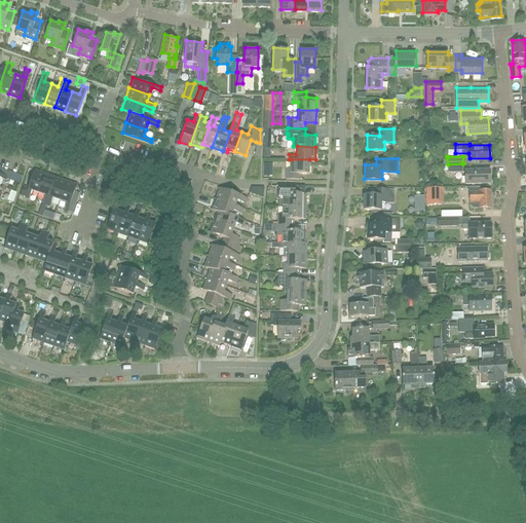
[(286,166),(286,177),(298,177),(298,171),(308,172),(309,159),(291,159),(291,166),(286,166)]
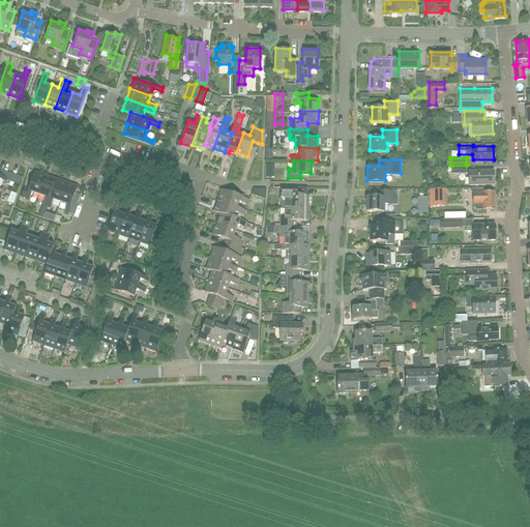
[(38,193),(46,172),(35,168),(28,187),(24,185),(21,194),(26,196),(25,197),(29,198),(32,191),(38,193)]
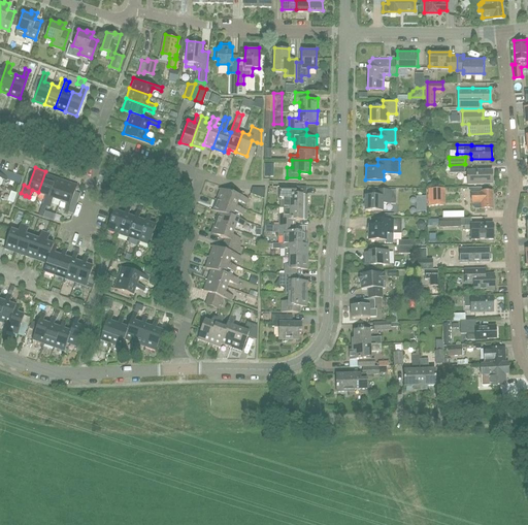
[(492,168),(467,169),(468,182),(492,182),(492,168)]
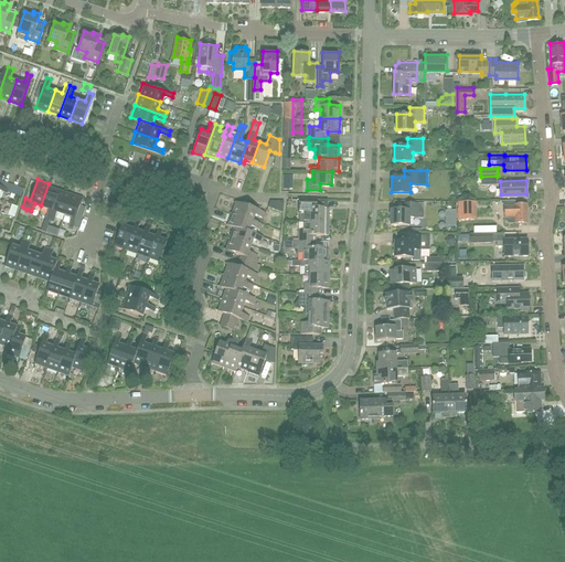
[(60,187),(49,183),(41,205),(49,208),(45,216),(50,218),(60,187)]
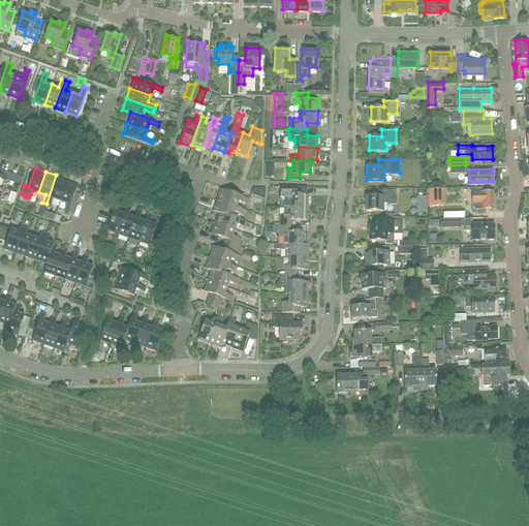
[(56,175),(47,204),(51,205),(53,197),(60,199),(67,179),(56,175)]
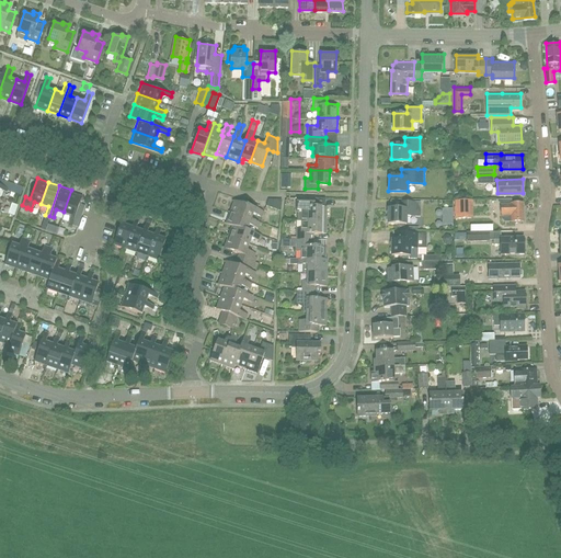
[(82,194),(71,190),(64,212),(70,214),(68,223),(72,224),(82,194)]
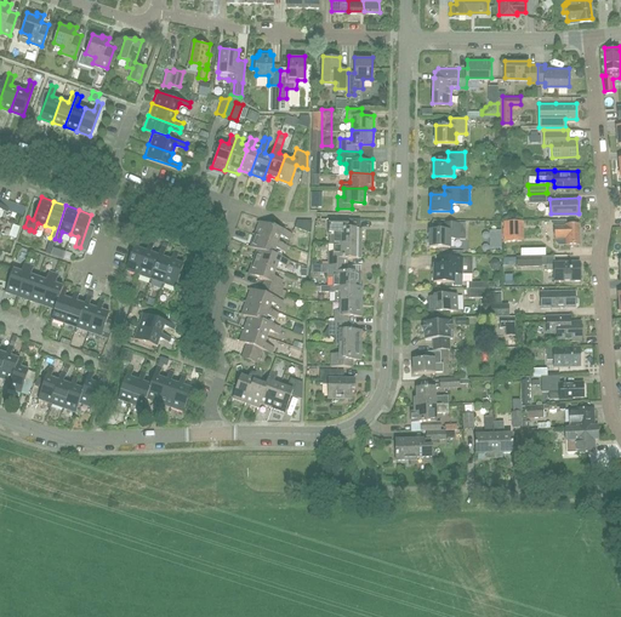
[(348,216),(329,216),(329,230),(334,230),(334,240),(359,241),(359,235),(360,235),(360,226),(355,226),(348,226),(348,216)]
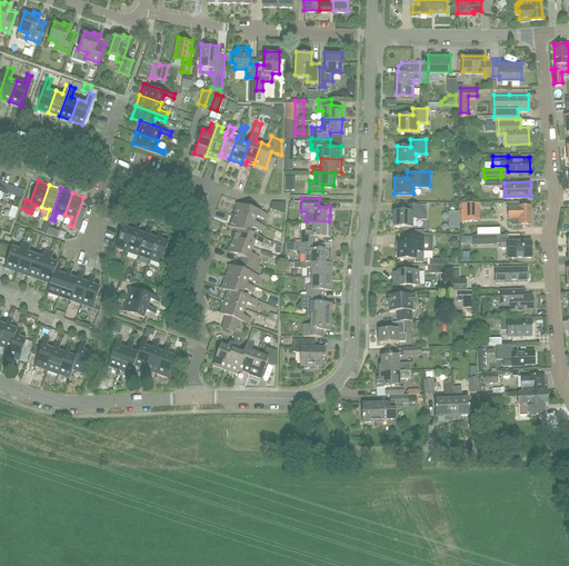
[(267,211),(236,200),(231,211),(255,220),(257,214),(266,217),(267,211)]
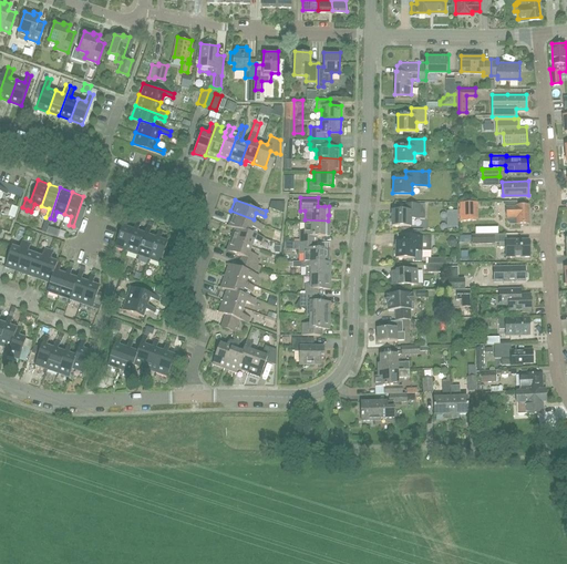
[(269,205),(284,211),(285,200),(271,200),(269,205)]
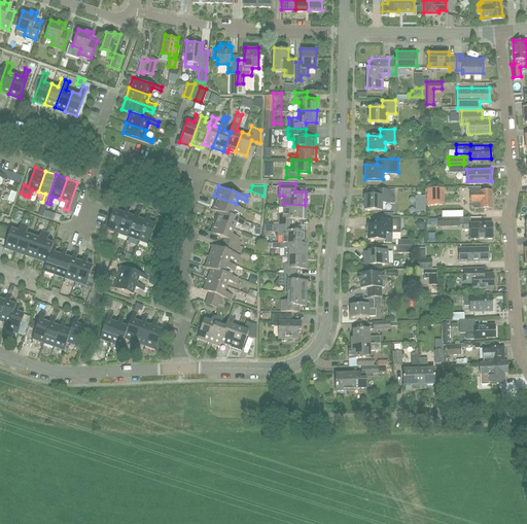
[(473,206),(480,206),(492,206),(491,188),(481,188),(481,185),(466,185),(469,189),(470,203),(473,206)]
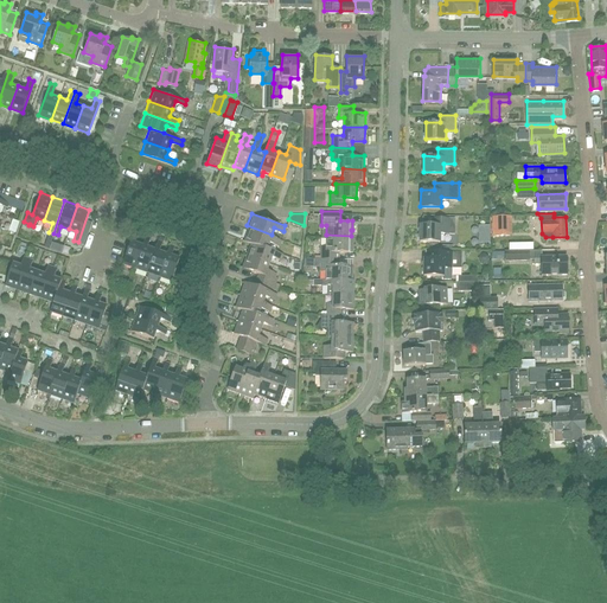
[(492,233),(511,233),(511,215),(492,215),(492,233)]
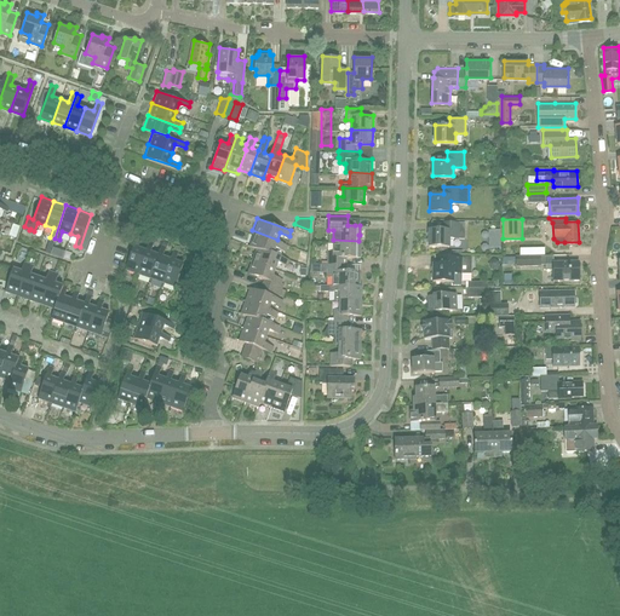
[(442,228),(430,228),(429,245),(449,245),(449,236),(464,237),(465,222),(442,222),(442,228)]
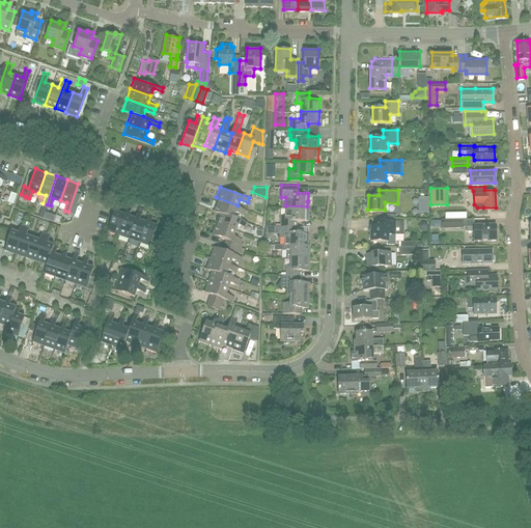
[(238,205),(216,197),(212,209),(218,211),(233,216),(235,210),(244,213),(246,207),(238,205)]
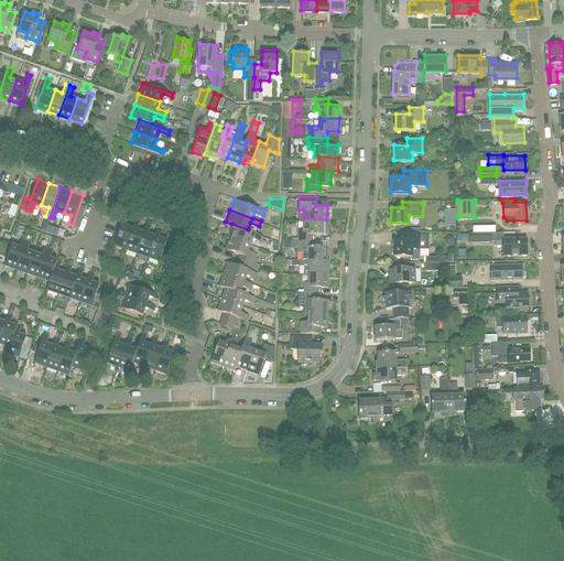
[(123,214),(114,244),(125,247),(132,227),(125,224),(128,216),(123,214)]
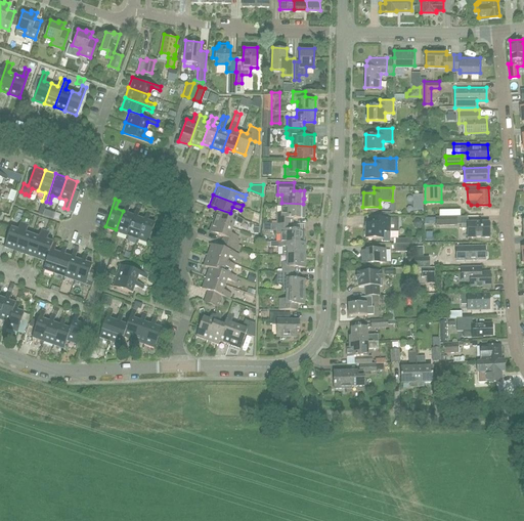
[(123,211),(116,229),(126,233),(133,214),(127,212),(129,204),(125,203),(123,211)]
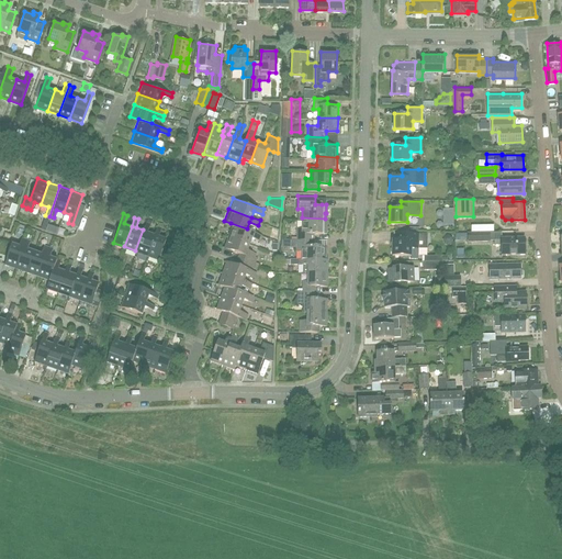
[(325,219),(302,217),(302,225),(298,225),(296,237),(314,238),(314,231),(322,231),(326,231),(326,222),(325,222),(325,219)]
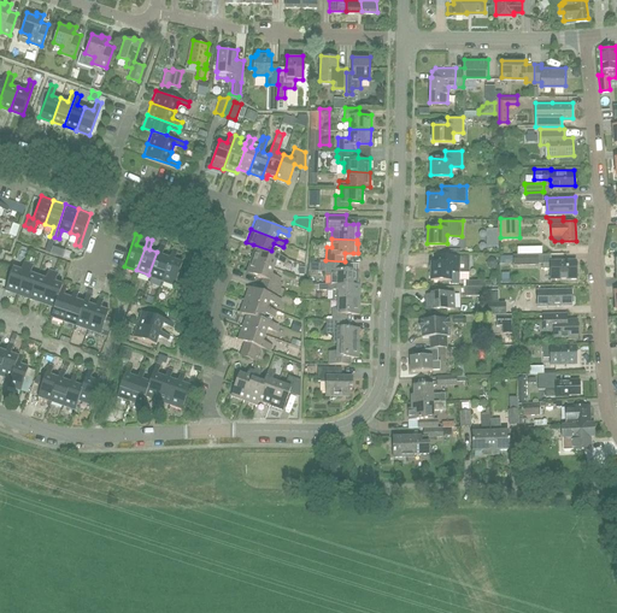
[(157,252),(148,275),(160,278),(169,257),(162,253),(164,245),(159,243),(157,252)]
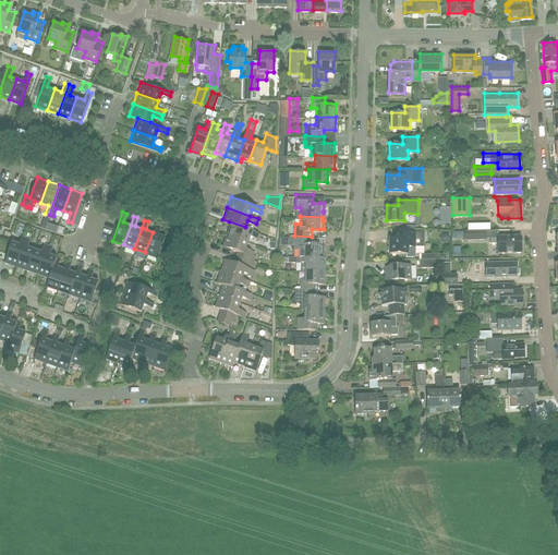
[(245,227),(229,221),(225,232),(247,241),(250,234),(258,237),(261,232),(245,227)]
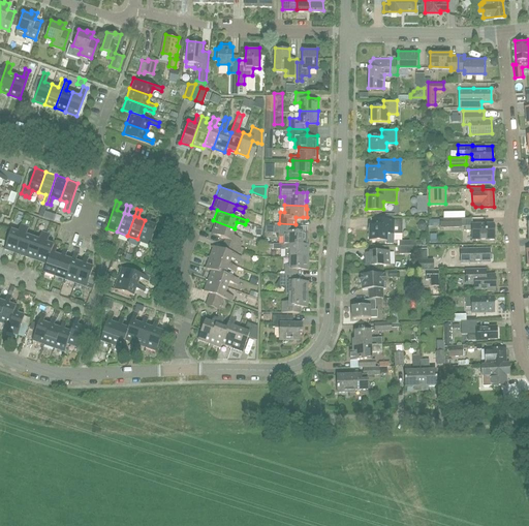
[(145,220),(137,239),(150,243),(156,223),(148,221),(151,213),(147,212),(145,220)]
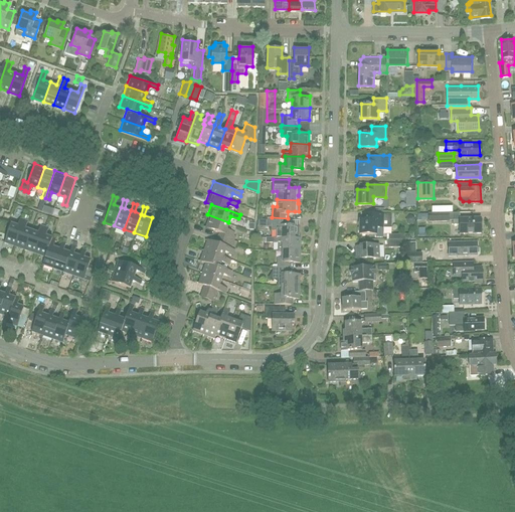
[(449,210),(428,211),(428,220),(449,219),(449,218),(449,210)]
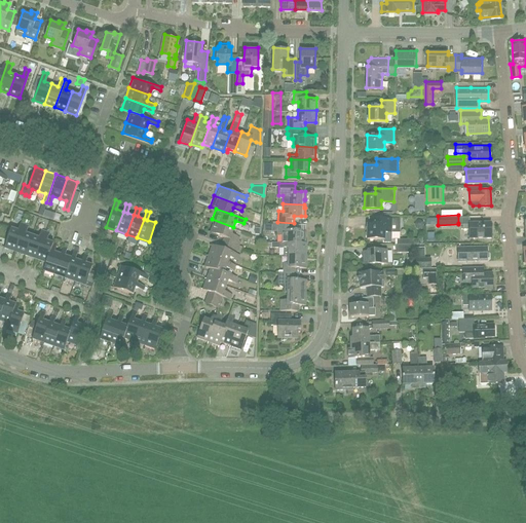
[(368,223),(367,237),(384,237),(384,240),(390,240),(390,230),(400,230),(400,217),(369,216),(369,223),(368,223)]
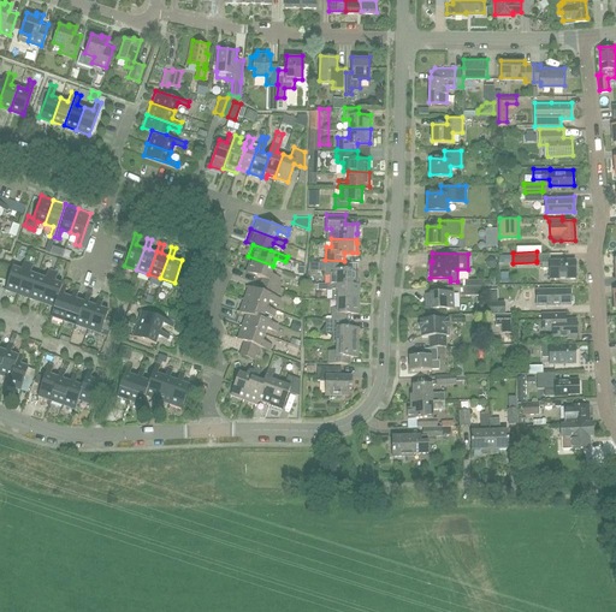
[(486,255),(484,259),(485,262),(490,265),(493,263),(495,259),(493,255),(490,254),(486,255)]
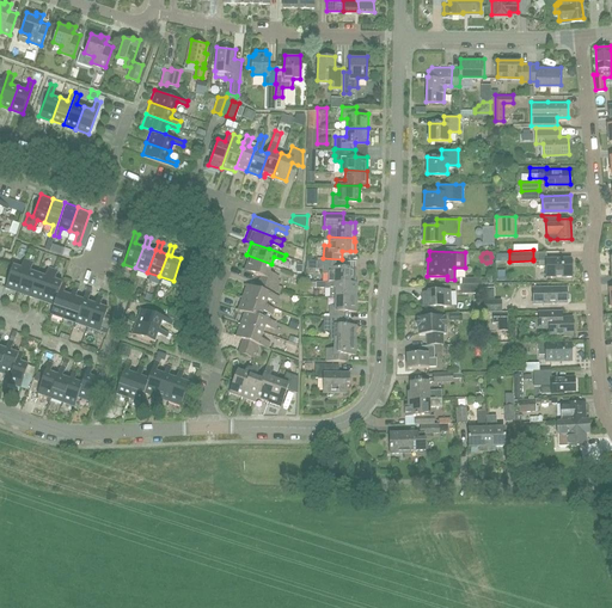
[(271,264),(246,255),(243,266),(259,272),(257,278),(281,288),(282,284),(279,283),(281,277),(277,276),(279,274),(269,270),(271,264)]
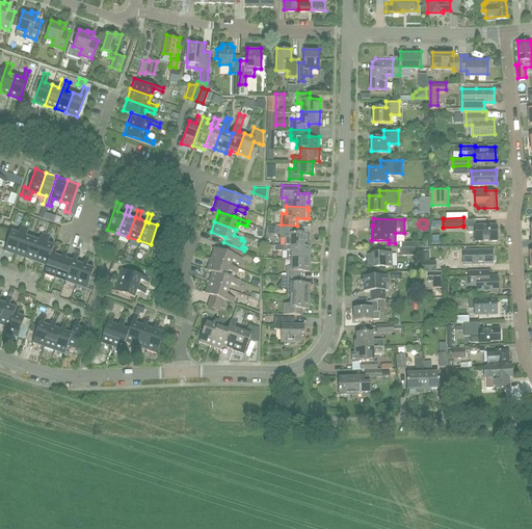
[(474,230),(475,239),(497,239),(497,222),(475,223),(475,226),(468,226),(468,230),(474,230)]
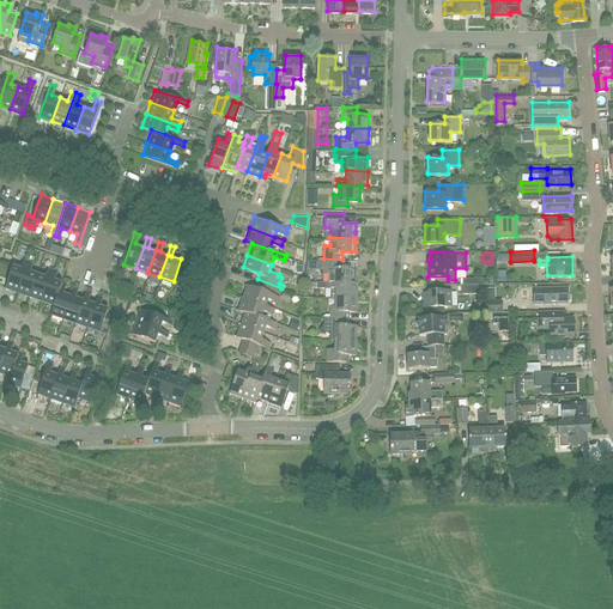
[(17,292),(28,259),(24,257),(20,267),(12,263),(5,287),(17,292)]
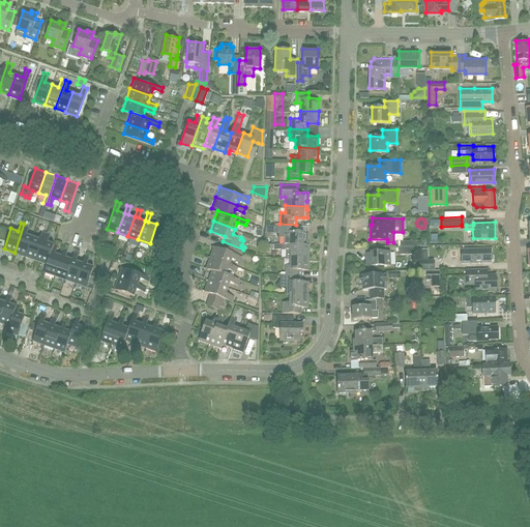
[(29,226),(24,224),(15,253),(25,256),(31,235),(26,234),(29,226)]
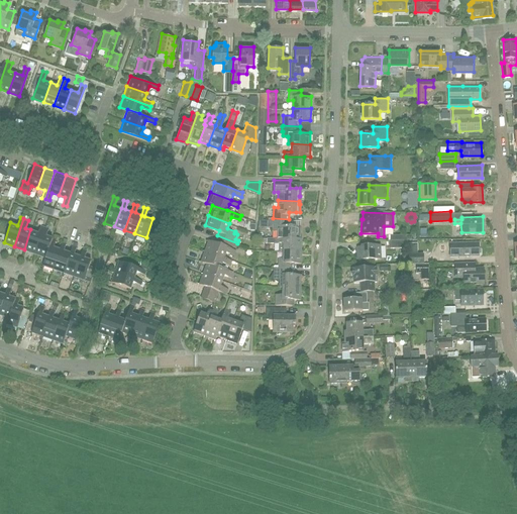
[(289,224),(289,219),(273,218),(273,228),(277,229),(277,236),(299,236),(299,233),(301,233),(301,224),(289,224)]
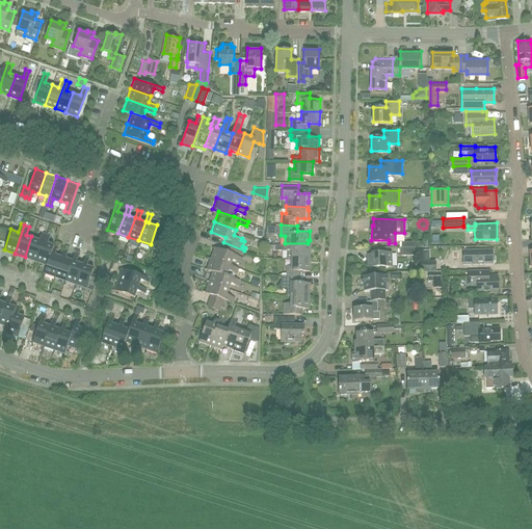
[(38,239),(31,236),(25,257),(35,261),(45,232),(42,231),(38,239)]
